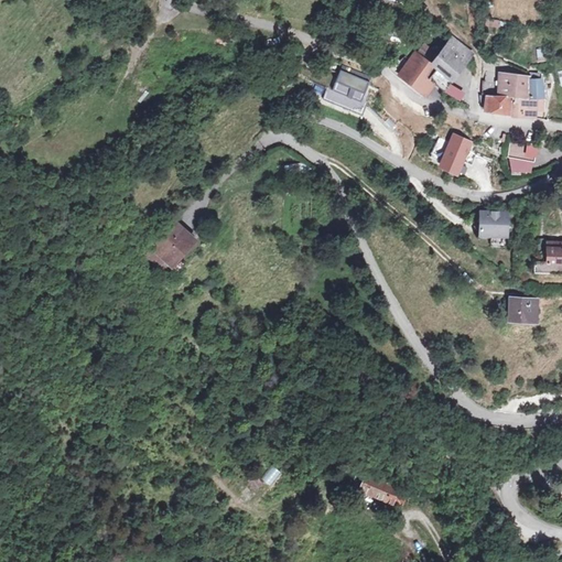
[(485,17),(484,26),(496,29),(497,19),(485,17)]
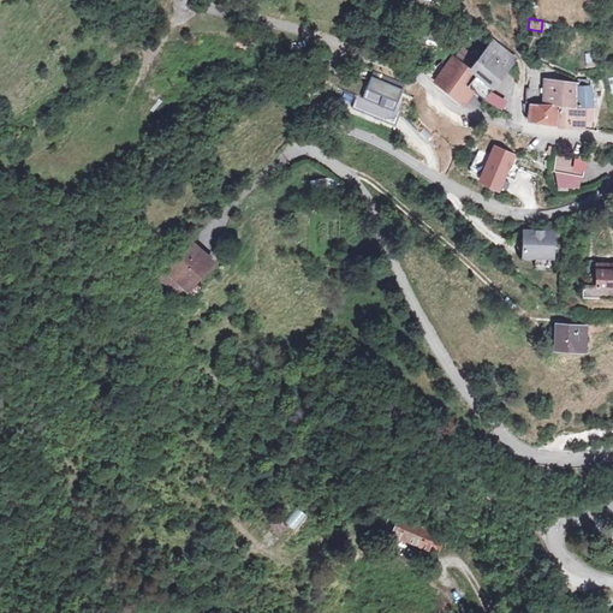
[(492,42),(472,65),(457,52),(448,61),(448,63),(435,79),(462,100),(471,87),(476,91),(481,95),(511,58),(492,42)]
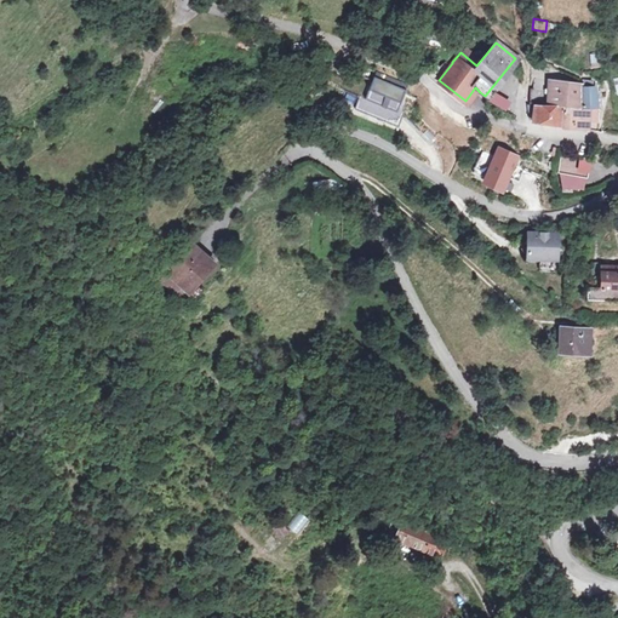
[(589,67),(600,66),(600,52),(589,52),(589,67)]
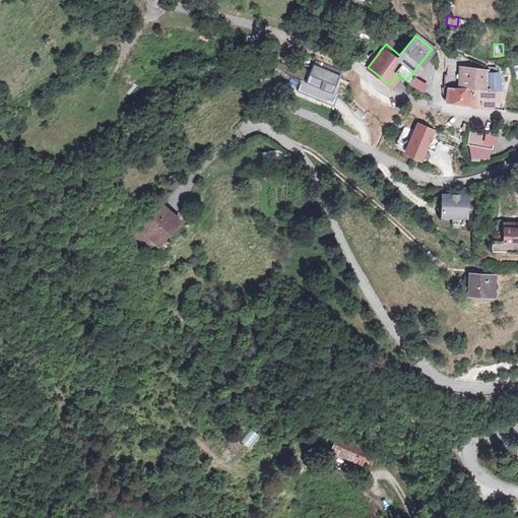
[(342,70),(311,57),(297,90),(330,104),(342,70)]
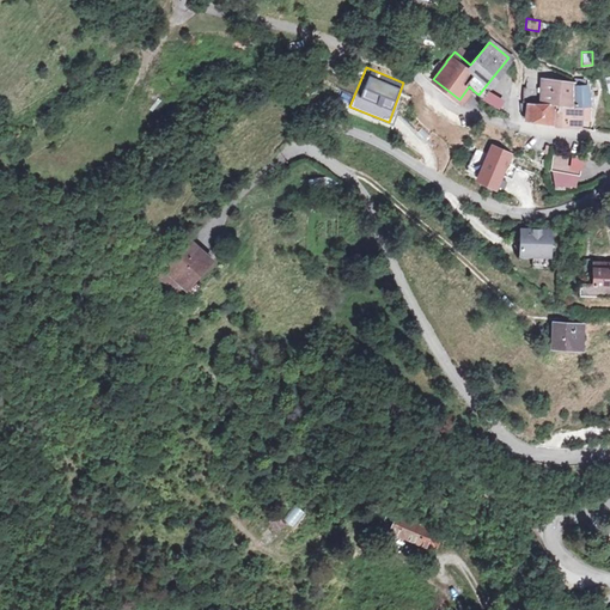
[(589,99),(587,86),(584,85),(584,79),(575,79),(575,80),(575,81),(543,79),(541,79),(541,86),(524,85),(523,99),(540,101),(540,102),(520,102),(519,111),(525,119),(553,122),(580,127),(580,122),(580,105),(589,104),(589,99)]
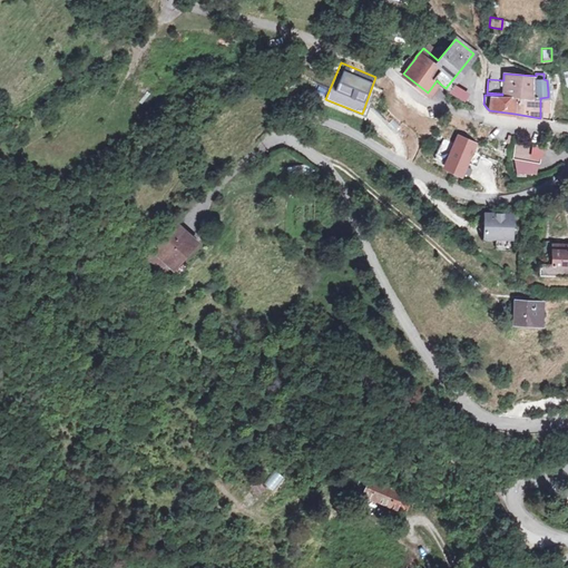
[(462,101),(468,92),(453,82),(447,90),(462,101)]
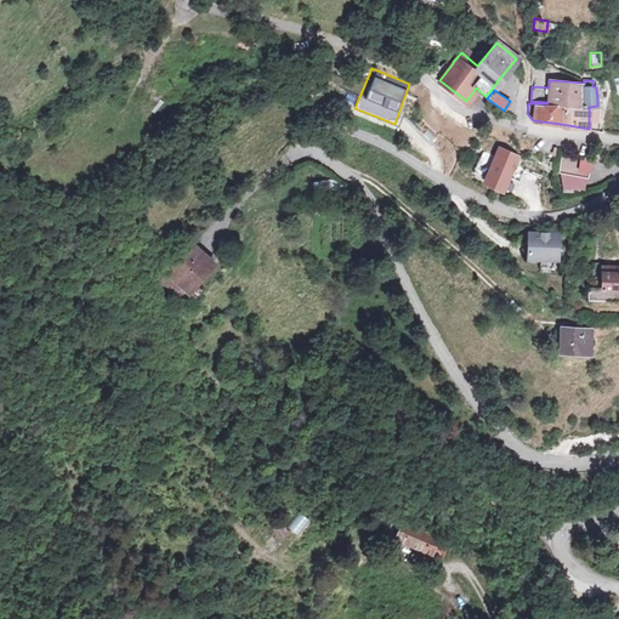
[(520,153),(495,143),(478,185),(503,193),(520,153)]
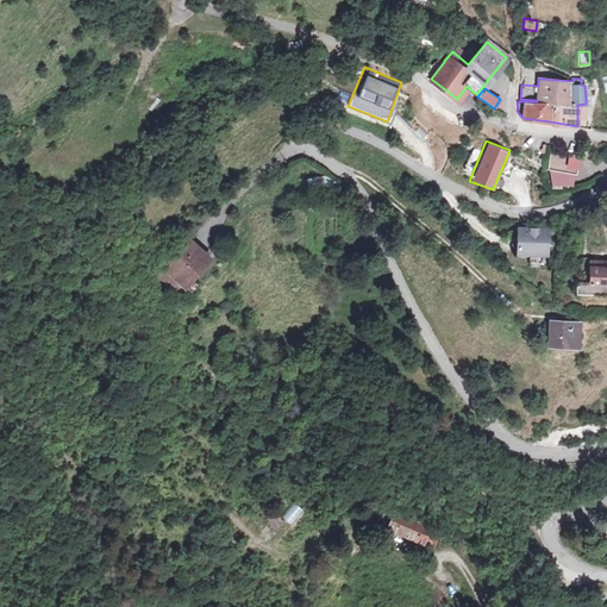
[(582,155),(552,150),(549,168),(551,168),(576,173),(580,173),(582,155)]
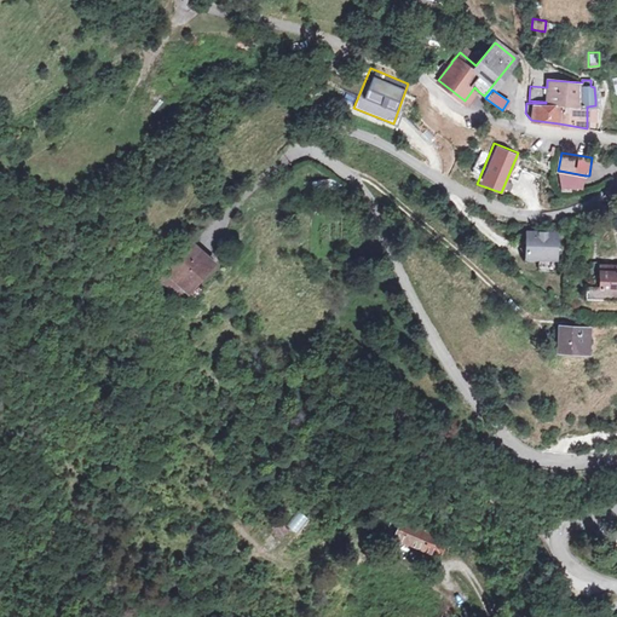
[(586,176),(560,171),(564,185),(584,185),(586,176)]
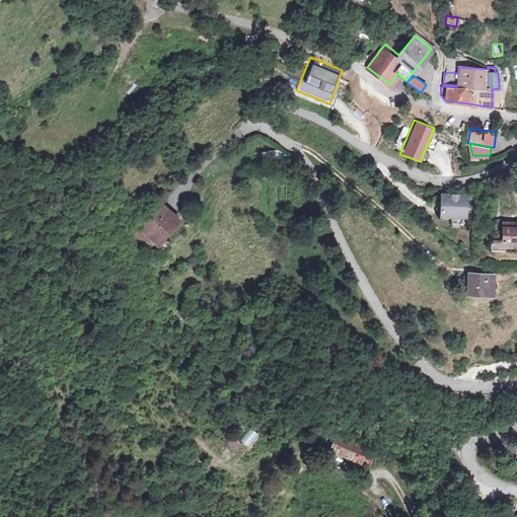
[(440,193),(440,215),(465,215),(465,194),(440,193)]
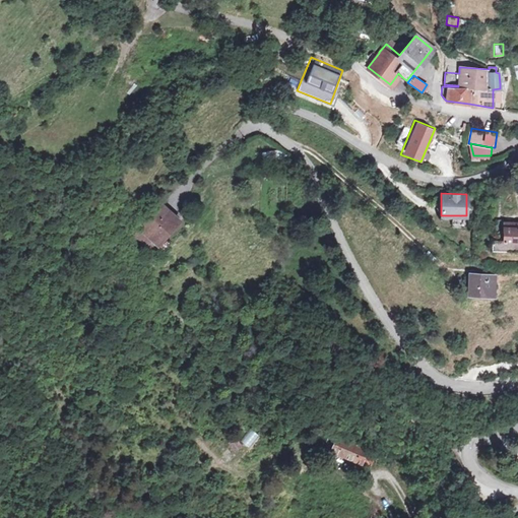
[(139,229),(149,239),(154,244),(178,218),(163,204),(139,229)]
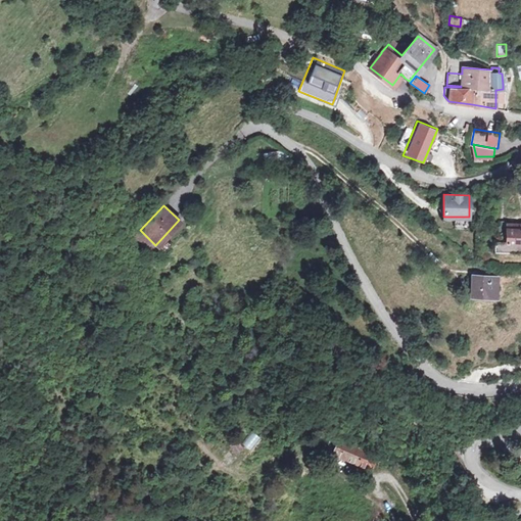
[(520,223),(498,223),(498,232),(505,232),(505,240),(493,240),(493,251),(517,252),(517,242),(520,241),(520,223)]
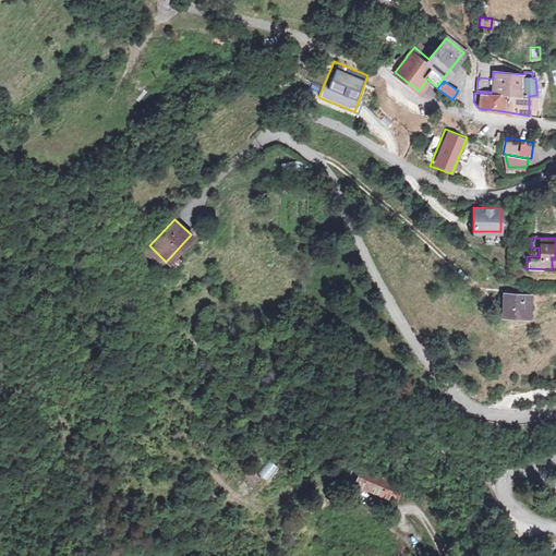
[(160,256),(149,245),(144,252),(155,262),(160,256)]
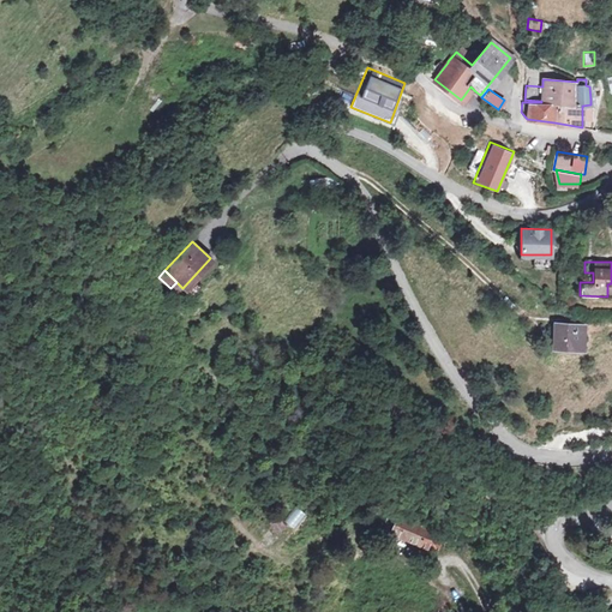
[(581,324),(555,322),(553,343),(580,345),(581,324)]
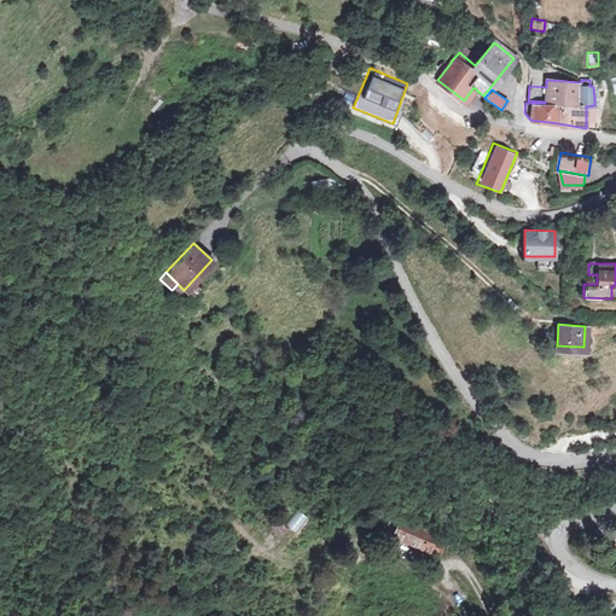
[(294,507),(284,524),(295,532),(306,515),(294,507)]
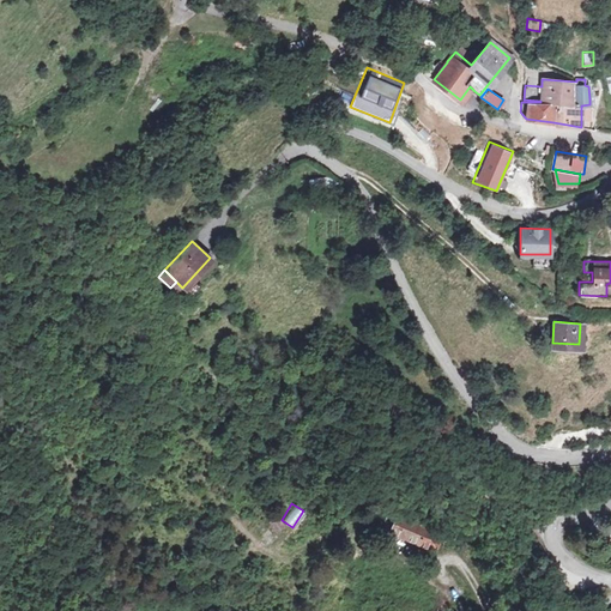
[(441,538),(394,515),(386,531),(434,555),(441,538)]
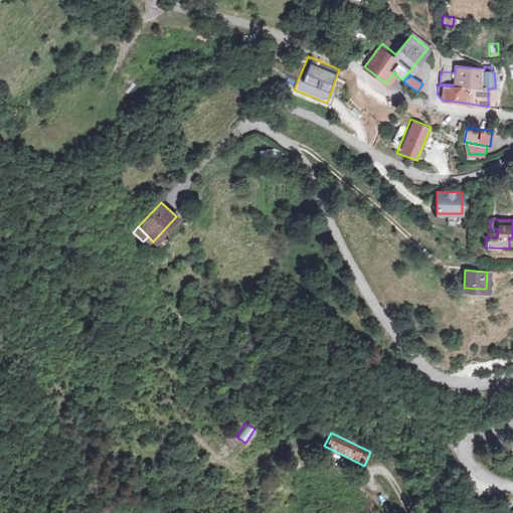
All buildings are outlined.
